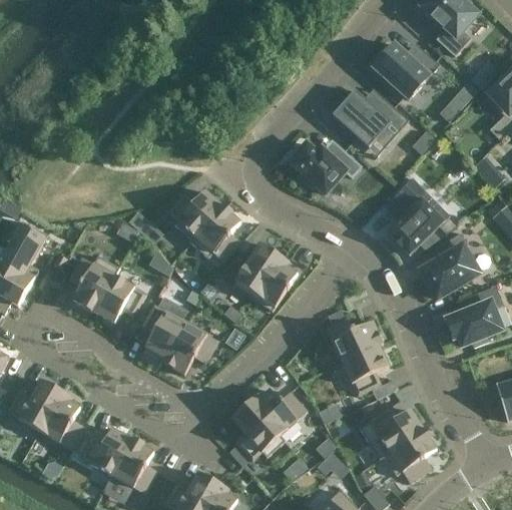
[(456,55),(472,38),(464,30),(479,14),(469,5),(472,2),(470,0),(427,0),(422,6),(434,17),(433,18),(436,20),(437,19),(443,24),(442,25),(445,28),(446,27),(447,28),(447,29),(438,39),(456,55)]
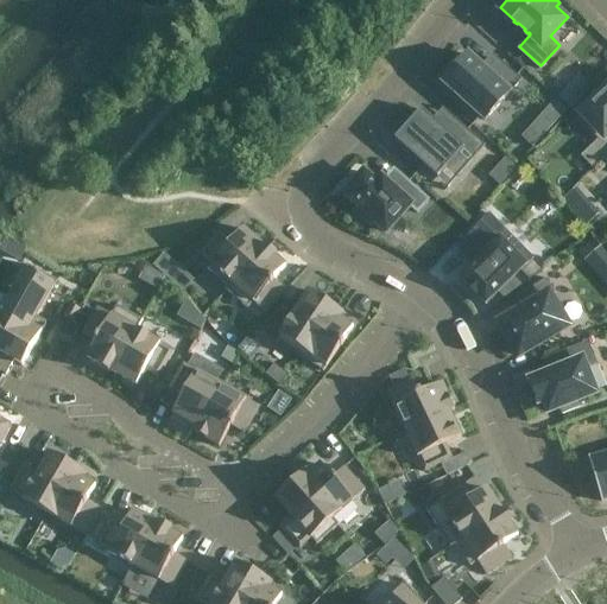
[(486,118),(523,77),(499,56),(488,69),(469,51),(457,64),(454,61),(441,75),(444,78),(444,80),(486,118)]
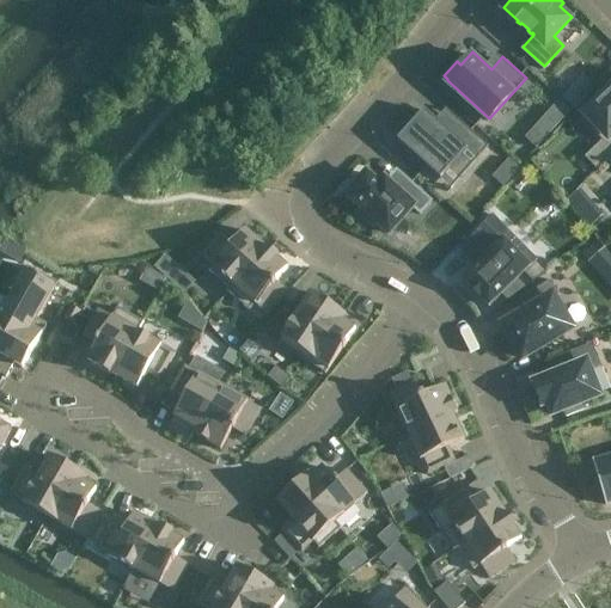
[(592,126),(610,146),(610,86),(586,111),(596,122),(592,126)]
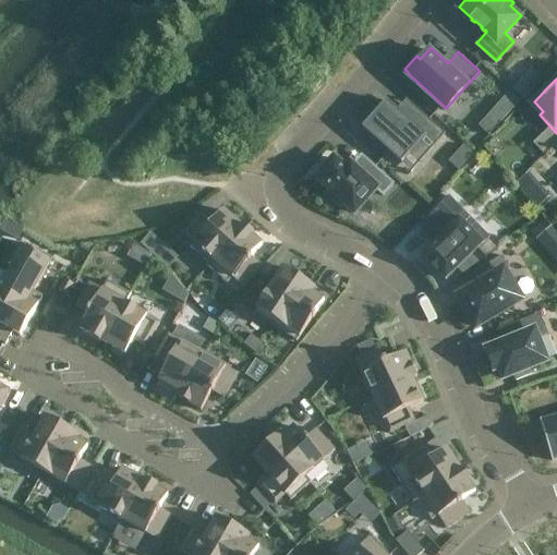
[(491,128),(521,95),(511,87),(481,119),(491,128)]
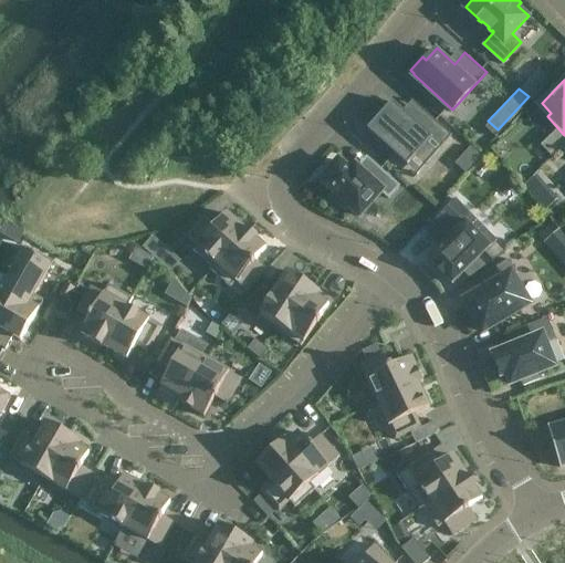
[(441,145),(452,133),(429,112),(419,123),(393,100),(368,127),(408,163),(432,136),(441,145)]
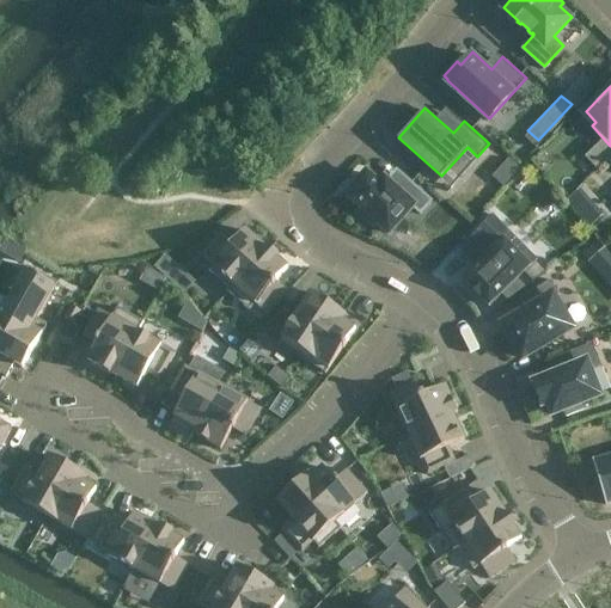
[(414,204),(421,212),(433,198),(410,178),(401,189),(386,176),(380,182),(367,171),(352,189),(355,192),(352,197),(360,206),(356,209),(373,225),(377,220),(390,232),(414,204)]
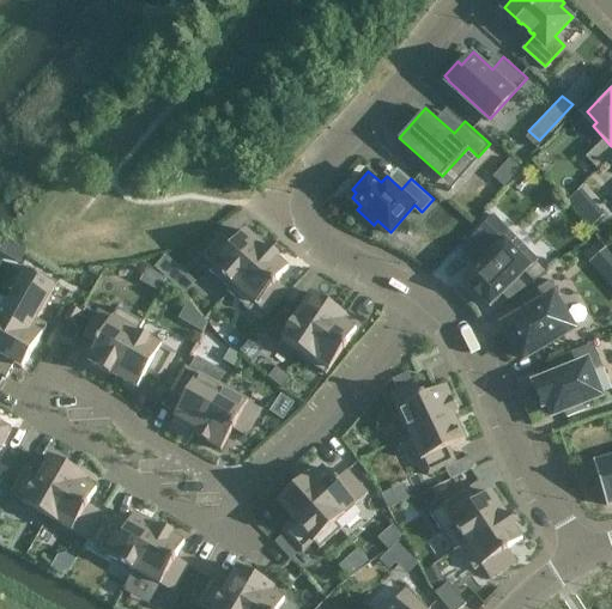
[(594,219),(607,207),(583,183),(571,195),(594,219)]
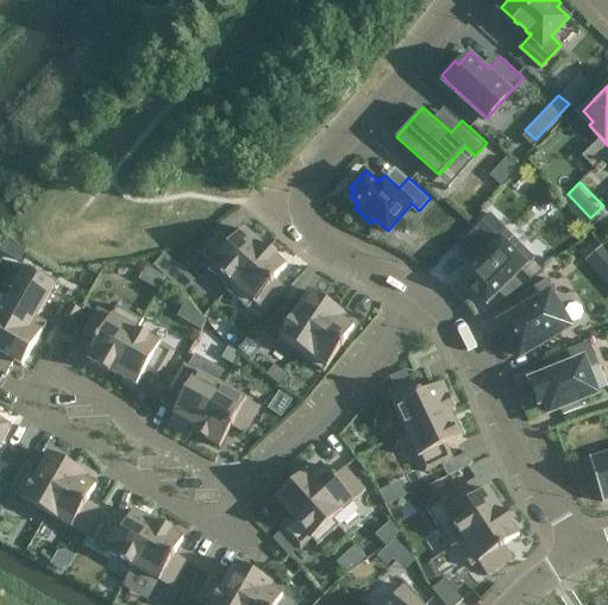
[(550,189),(536,202),(547,214),(561,201),(550,189)]
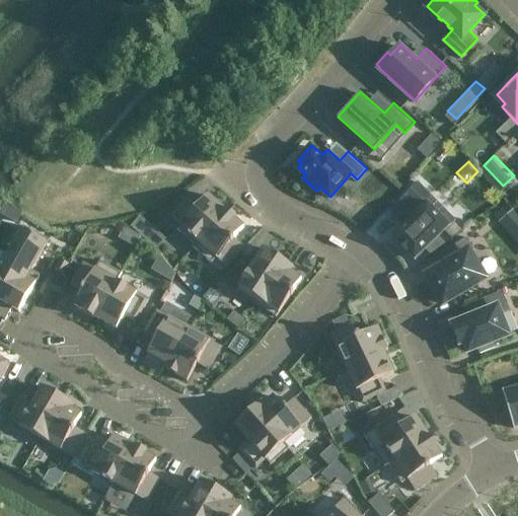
[(456,218),(419,179),(392,208),(401,217),(402,216),(408,221),(393,233),(392,234),(416,259),(451,224),(451,223),(456,218)]
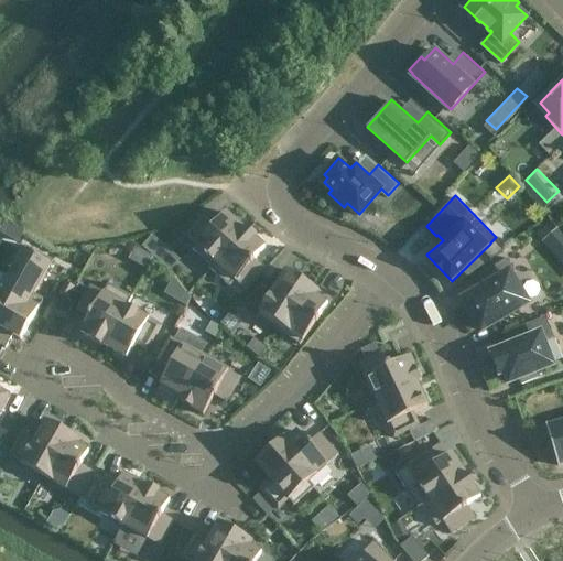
[(205,212),(186,234),(196,243),(193,247),(212,263),(210,266),(212,267),(247,227),(227,209),(216,222),(205,212)]
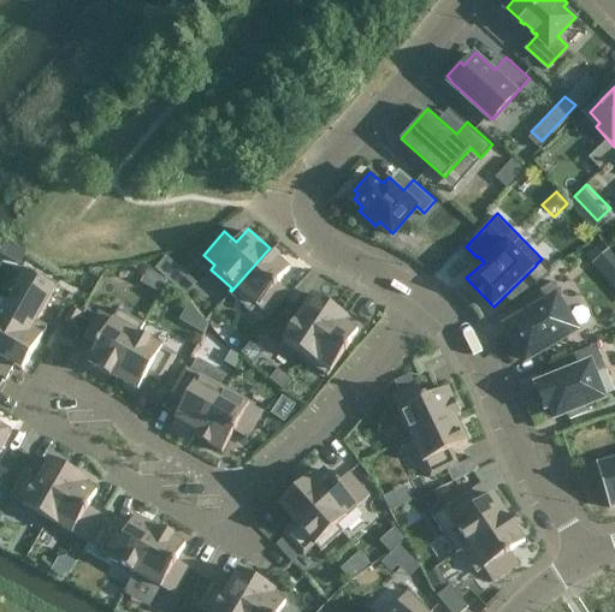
[(270,248),(231,291),(252,309),(258,303),(270,314),(290,291),(278,280),(290,267),(279,257),(282,255),(272,247),(270,249),(270,248)]
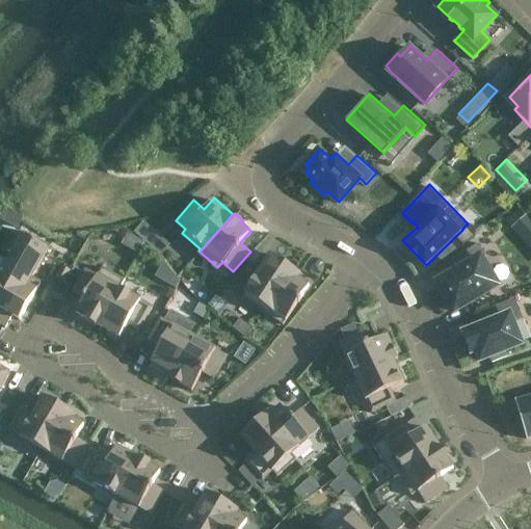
[(511,228),(530,248),(530,216),(528,213),(511,228)]
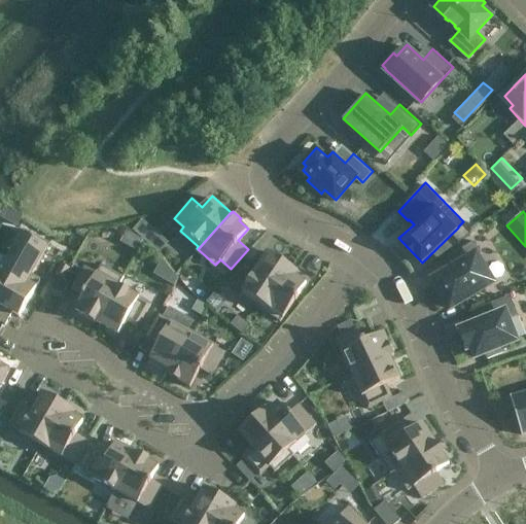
[(162,247),(170,237),(144,215),(135,225),(162,247)]
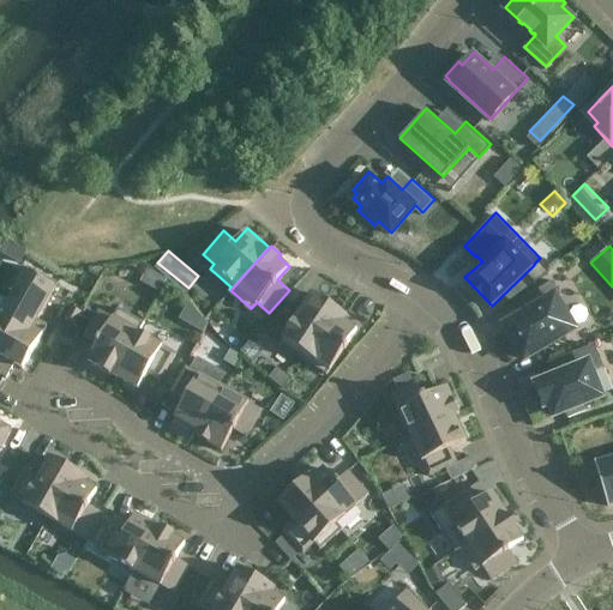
[(29,264),(1,310),(42,333),(48,324),(38,318),(59,281),(29,264)]
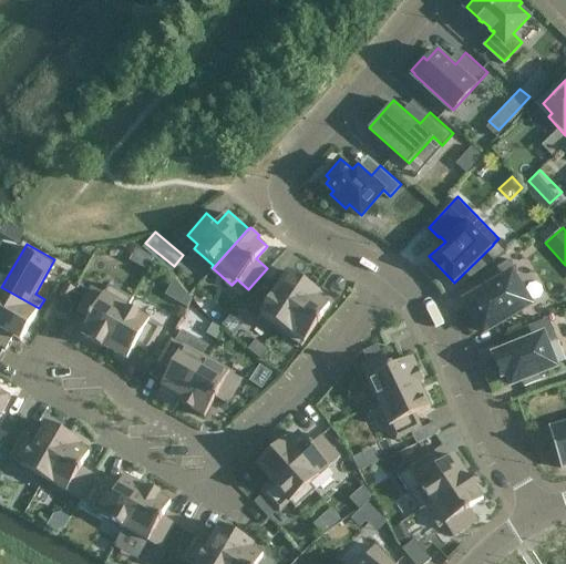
[(518,270),(511,257),(486,272),(493,284),(466,299),(485,329),(531,303),(514,275),(518,270)]
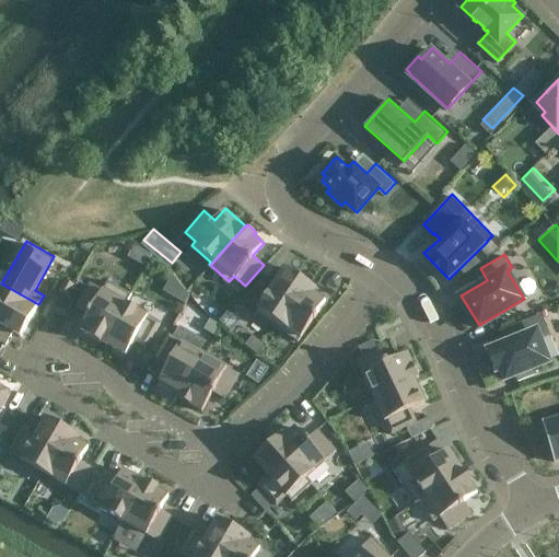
[(286,265),(255,311),(277,325),(307,279),(286,265)]
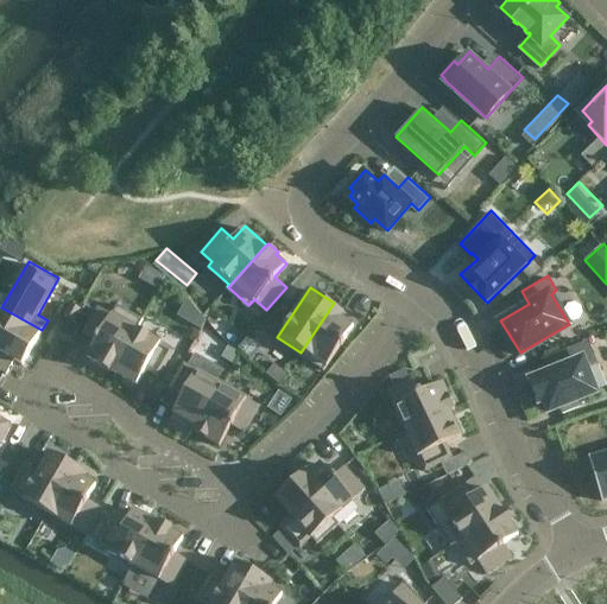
[(73,302),(65,315),(74,319),(81,306),(73,302)]
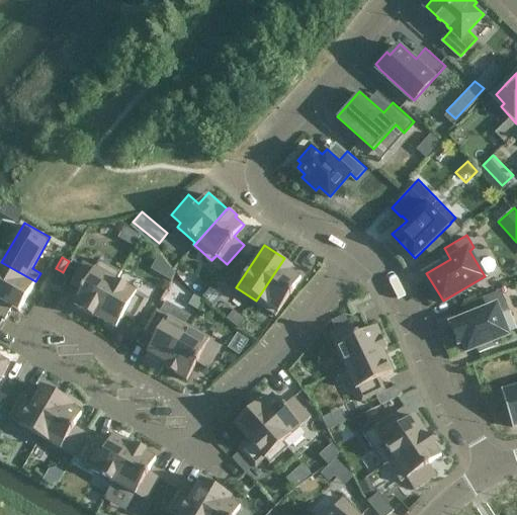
[(84,260),(71,282),(82,288),(75,302),(86,308),(85,311),(94,316),(95,314),(96,314),(121,269),(100,258),(95,266),(84,260)]
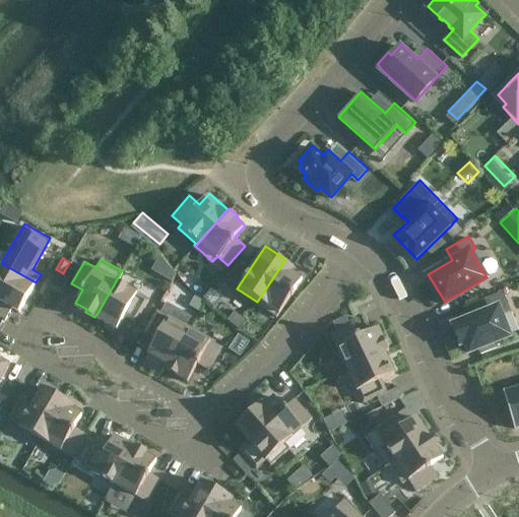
[(285,259),(257,302),(277,316),(292,294),(293,294),(296,289),(295,289),(303,277),(293,270),(296,265),(286,259),(286,260),(285,259)]
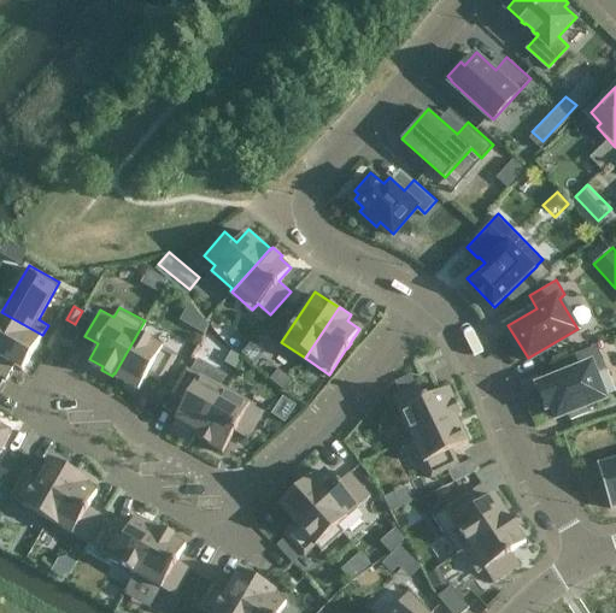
[(0,372),(7,377),(16,364),(24,369),(42,335),(1,312),(0,314),(0,372)]
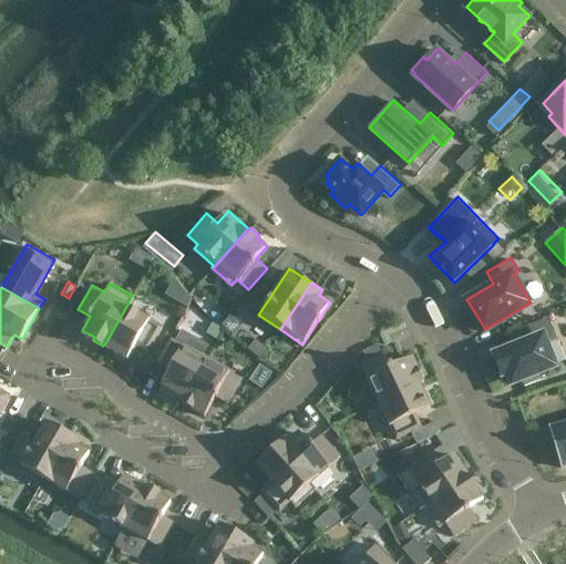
[(133,295),(105,344),(129,357),(136,342),(150,350),(163,325),(129,305),(134,296),(133,295)]
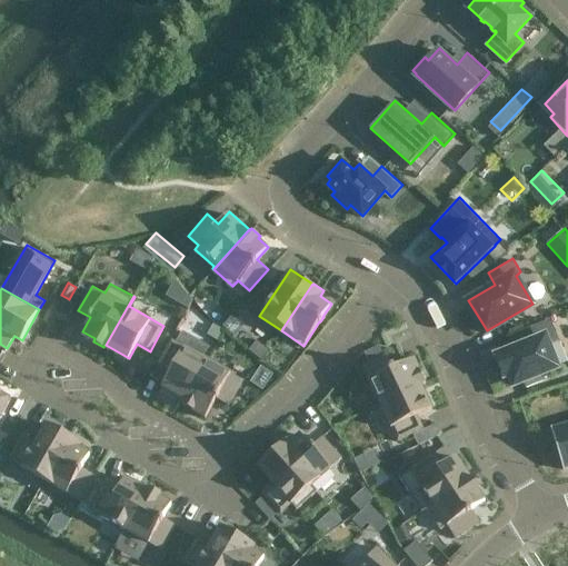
[(559,338),(550,318),(520,330),(526,343),(496,355),(505,375),(510,373),(515,384),(525,379),(527,385),(545,378),(542,371),(558,366),(548,343),(559,338)]
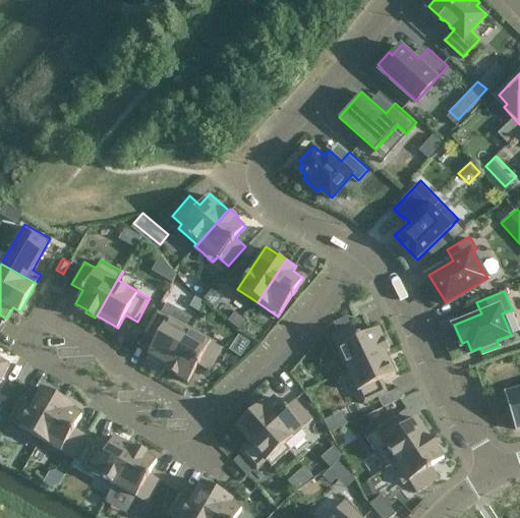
[(158,309),(145,332),(157,339),(149,352),(169,363),(167,367),(168,368),(190,328),(158,309)]
